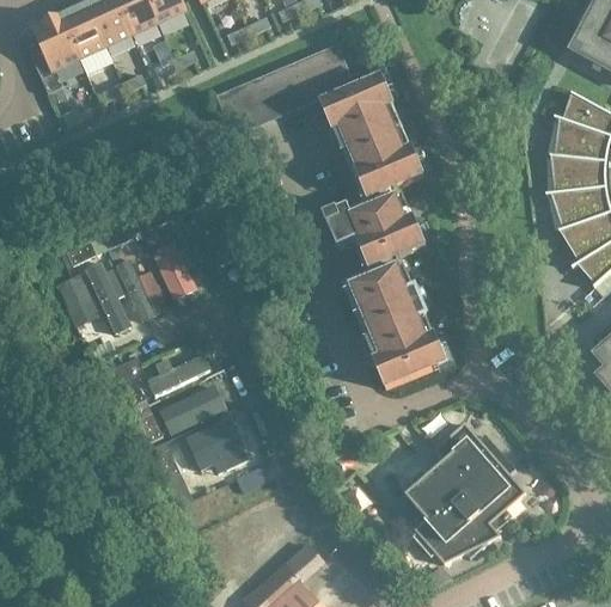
[(130,34),(115,0),(99,0),(86,6),(105,46),(130,34)]
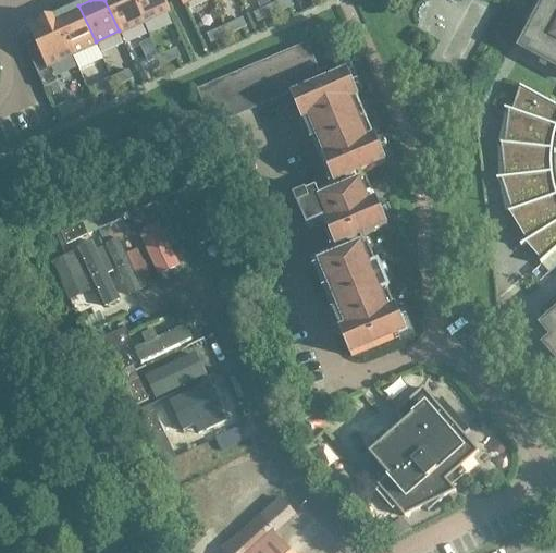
[(143,21),(134,0),(104,0),(119,31),(143,21)]
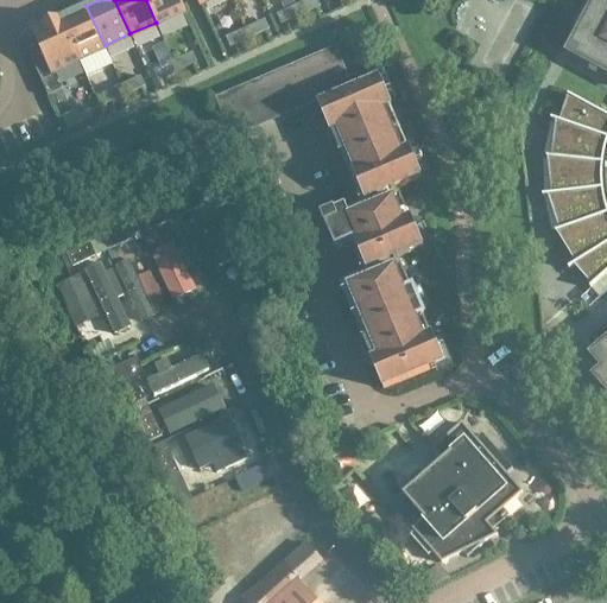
[(146,0),(156,23),(183,10),(178,0),(146,0)]
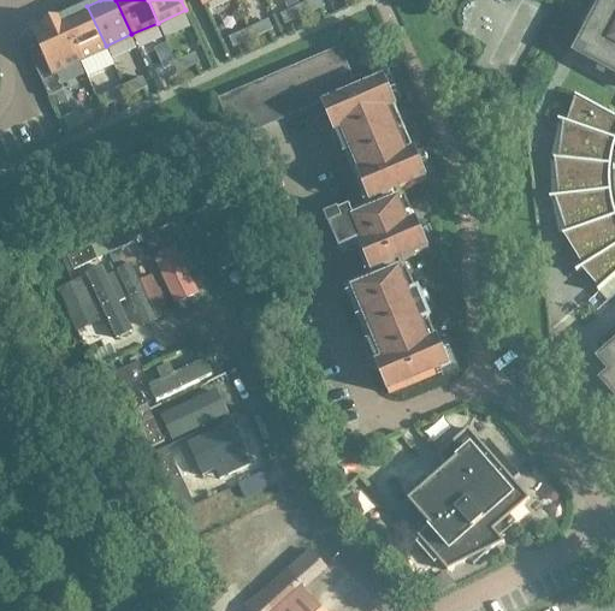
[(303,0),(299,3),(303,12),(323,4),(321,0),(303,0)]
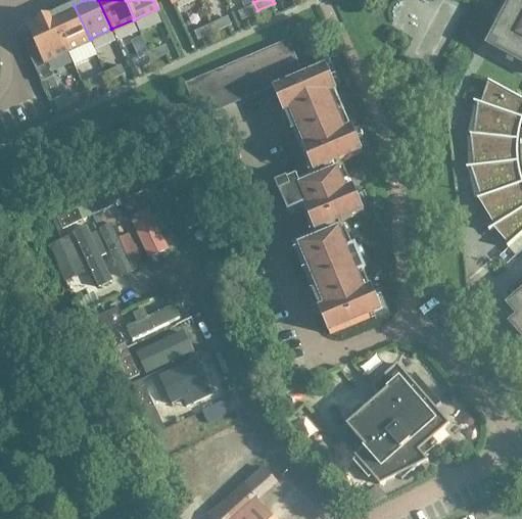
[(509,0),(487,41),(521,58),(521,94),(488,77),(487,78),(490,80),(481,100),(474,97),(473,98),(480,100),(474,131),(470,130),(470,131),(474,132),(474,161),(466,162),(466,164),(475,163),(481,192),(477,194),(477,195),(482,194),(494,221),(487,226),(488,227),(495,223),(507,243),(521,230),(521,288),(508,301),(518,313),(511,320),(521,332),(521,0),(509,0)]
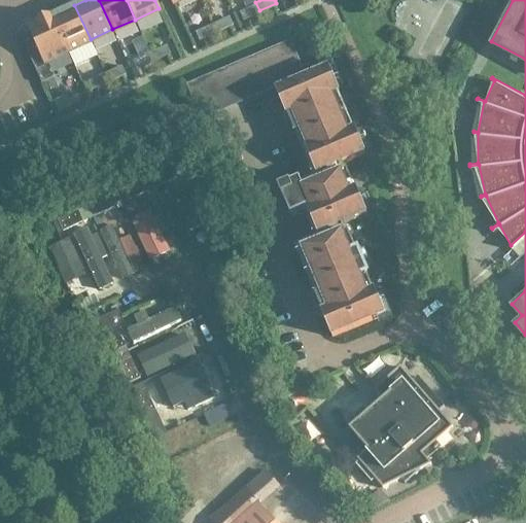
[(259,10),(255,2),(239,9),(243,19),(259,10)]
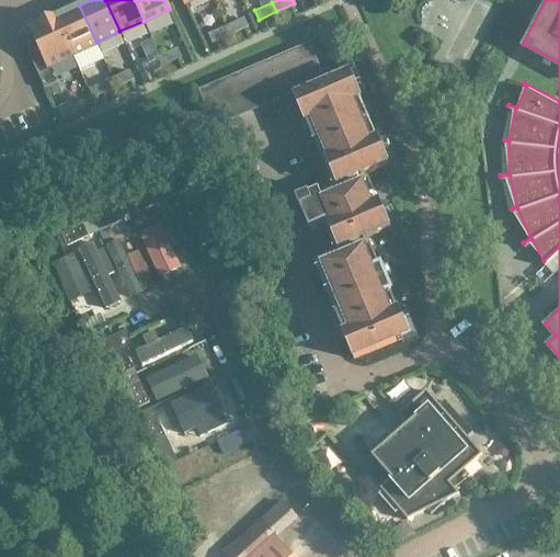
[(96,42),(79,6),(55,15),(72,53),(96,42)]
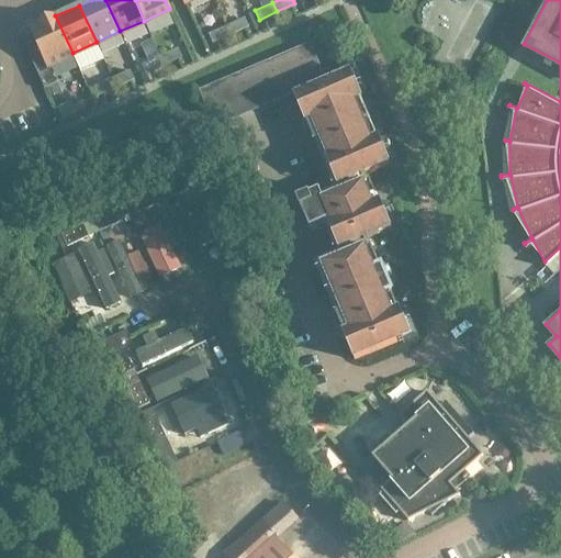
[(26,51),(43,86),(55,80),(48,65),(73,53),(55,15),(37,23),(37,25),(31,29),(38,45),(26,51)]
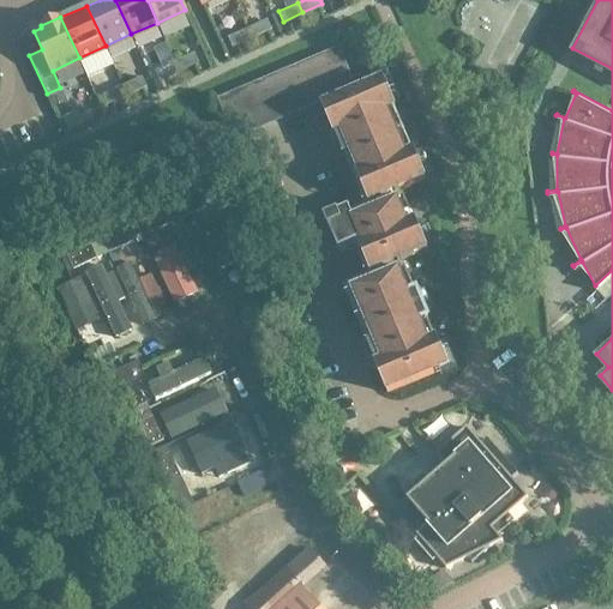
[(246,26),(251,36),(270,26),(266,17),(246,26)]
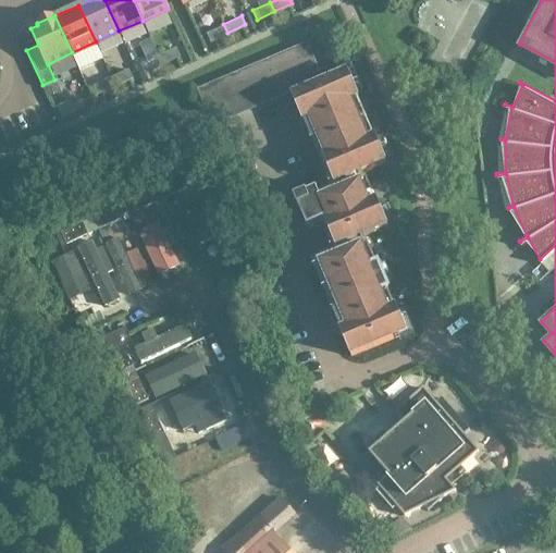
[(227,33),(223,24),(206,32),(210,40),(227,33)]
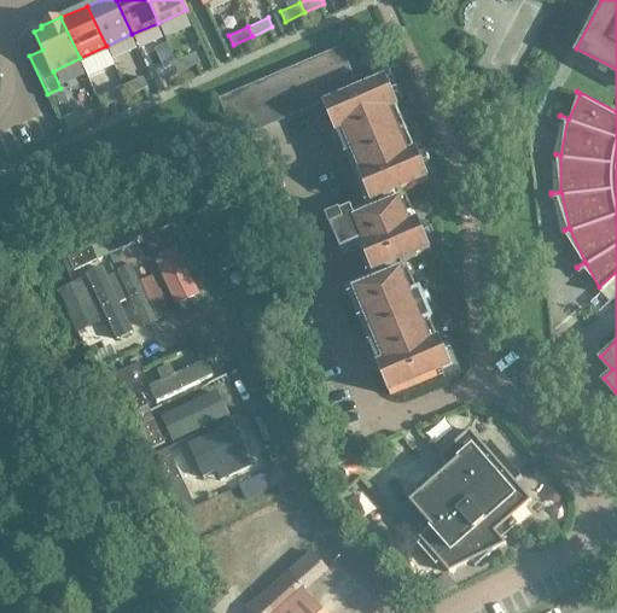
[(152,62),(186,51),(184,41),(149,52),(152,62)]
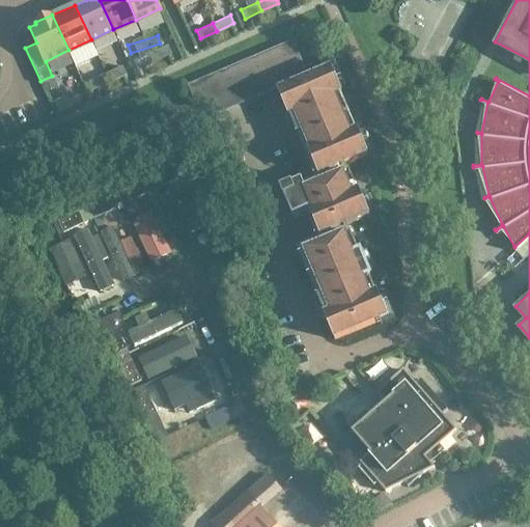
[(293,38),(187,82),(200,113),(305,70),(293,38)]
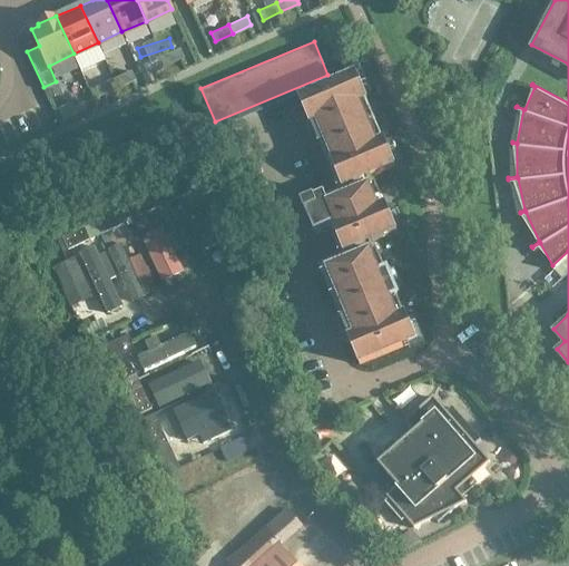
[(162,55),(165,64),(184,56),(179,47),(162,55)]
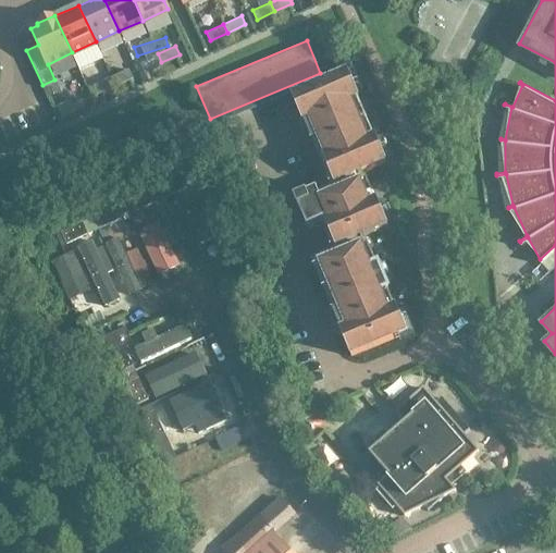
[(161,62),(158,53),(139,62),(144,71),(161,62)]
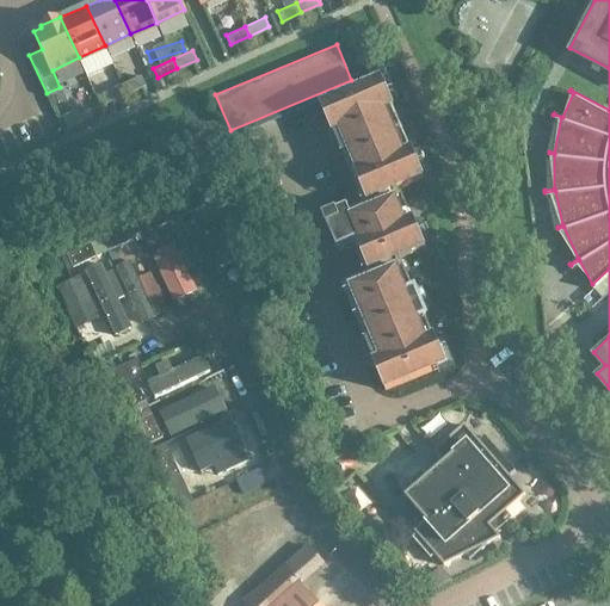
[(121,82),(125,92),(145,84),(140,74),(121,82)]
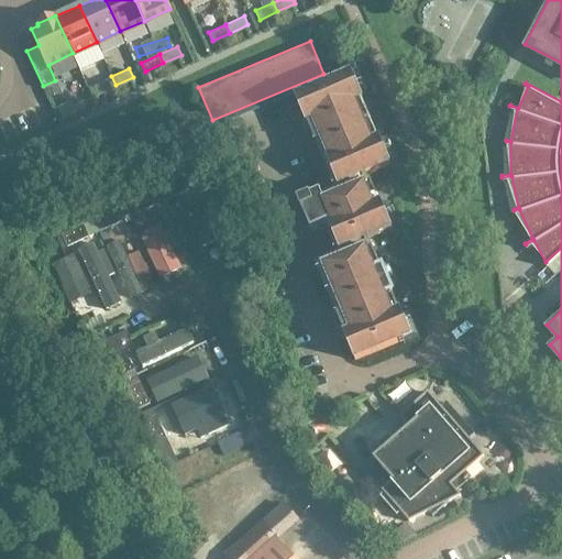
[(352,70),(295,95),(305,120),(313,117),(344,189),(323,198),(319,188),(309,193),(308,190),(296,196),(300,206),(301,206),(310,227),(330,219),(344,254),(322,263),(351,329),(343,332),(354,358),(410,333),(368,236),(390,226),(367,171),(389,162),(352,70)]
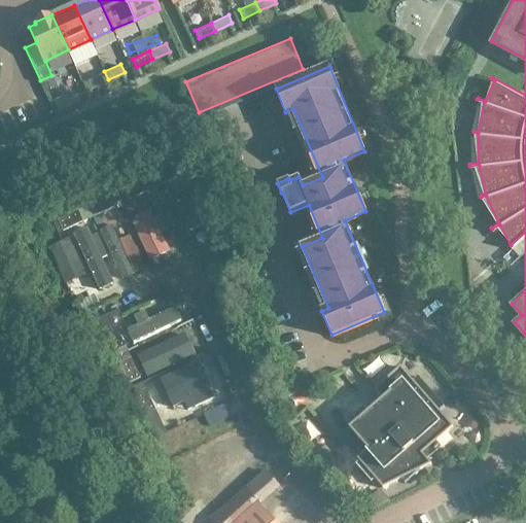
[(108,79),(104,71),(86,79),(91,88),(108,79)]
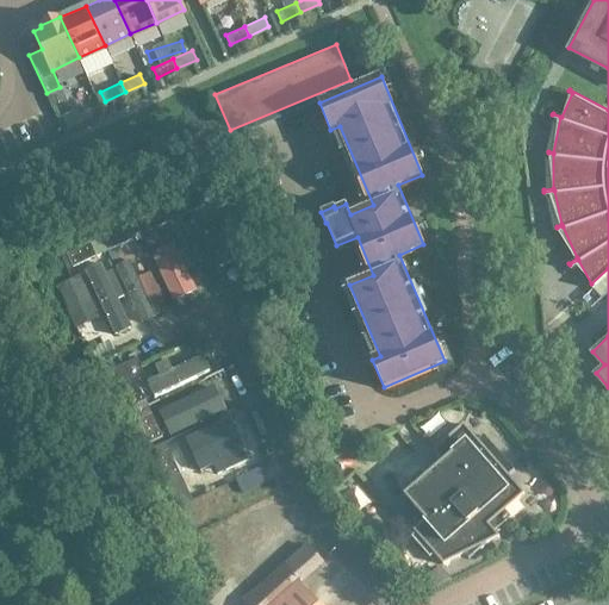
[(54,99),(60,113),(74,108),(69,93),(54,99)]
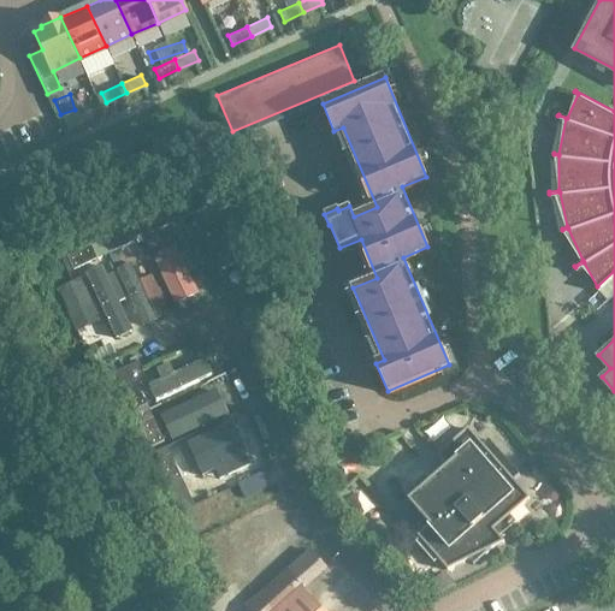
[(201,193),(208,206),(210,209),(223,202),(216,187),(201,193)]
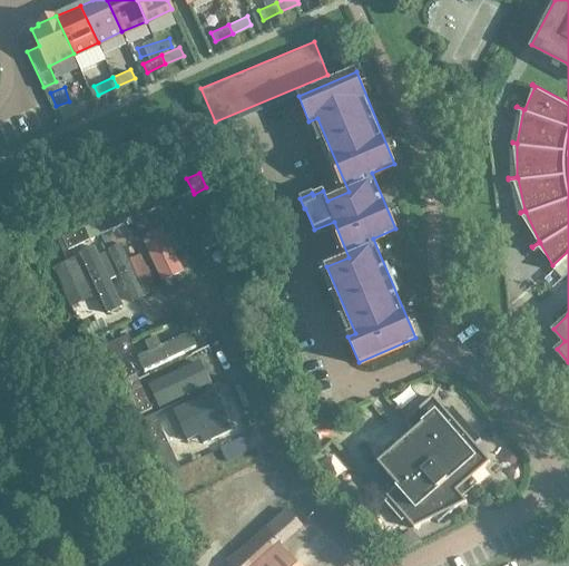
[(170,202),(193,191),(186,178),(165,189),(170,202)]
